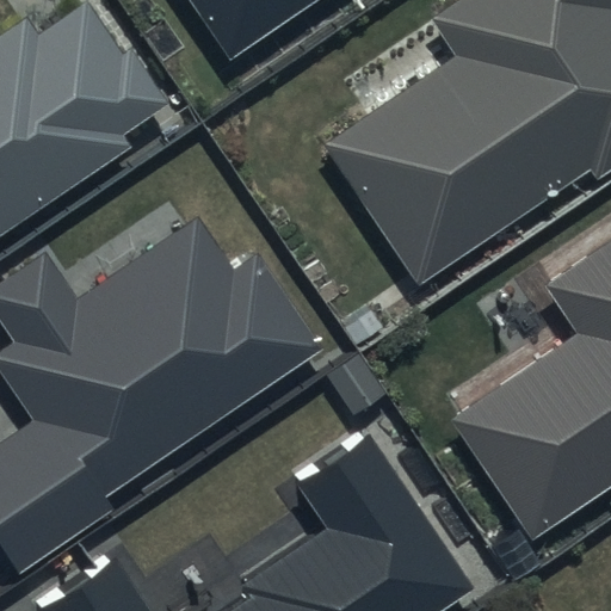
[(187,0),(229,60),(316,0),(187,0)]
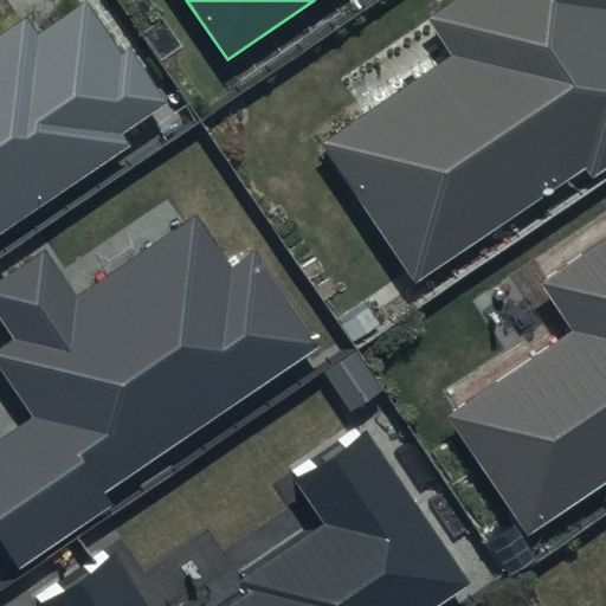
[(605,0),(456,0),(425,21),(449,56),(321,142),(417,283),(588,167),(594,175),(605,167),(605,0)]
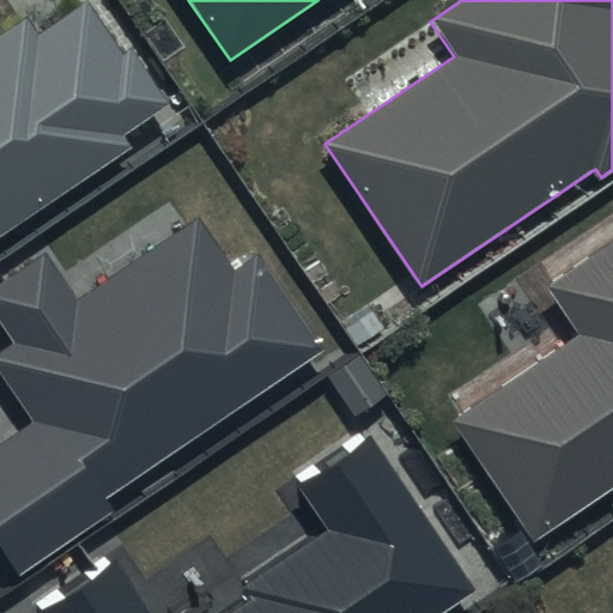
[(0,235),(129,149),(121,135),(167,104),(129,49),(121,55),(86,2),(37,36),(26,19),(0,36),(0,235)]
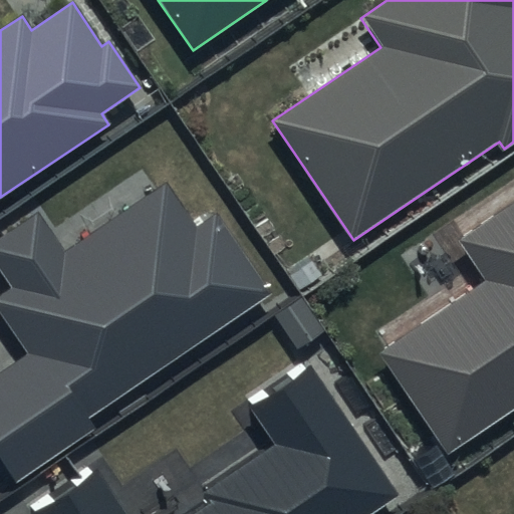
[(513,178),(451,223),(477,261),(369,336),(441,439),(513,388),(513,178)]
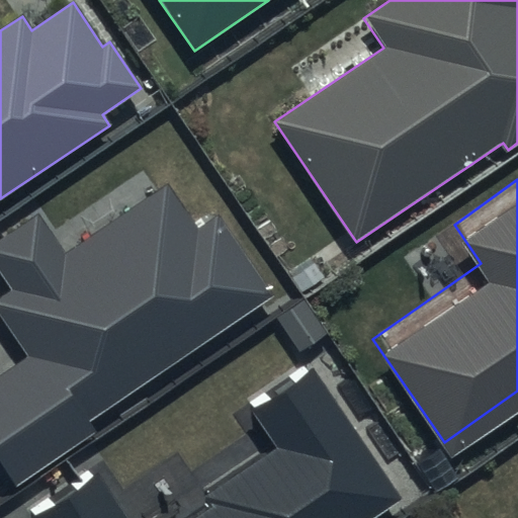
[(37,213),(0,238),(0,271),(13,290),(0,298),(0,311),(30,357),(0,376),(0,463),(17,490),(98,435),(88,421),(275,296),(220,214),(196,230),(167,185),(65,254),(37,213)]
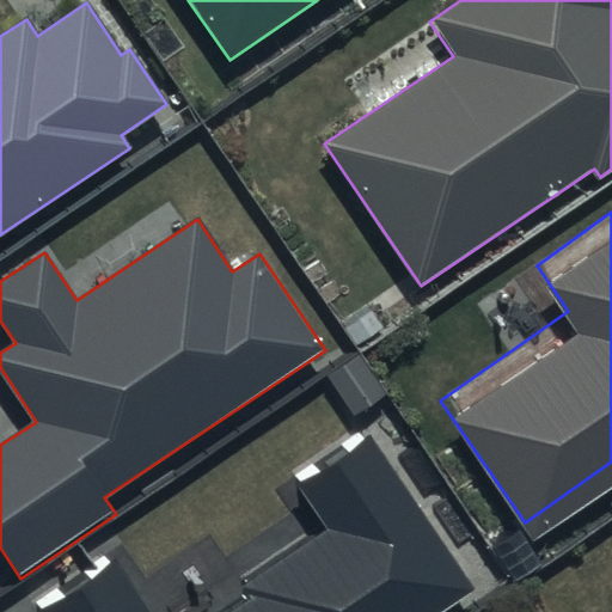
[(140,611),(104,560),(37,606),(41,611),(442,611),(477,589),(365,424),(292,473),(330,530),(248,586),(256,598),(234,611),(140,611)]
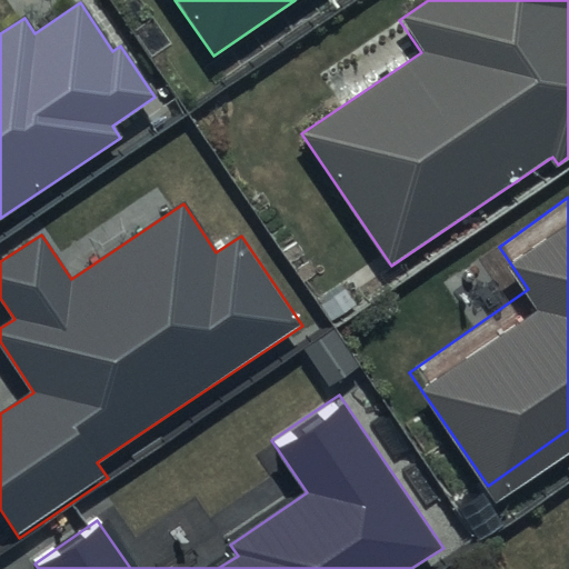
All buildings are outlined.
